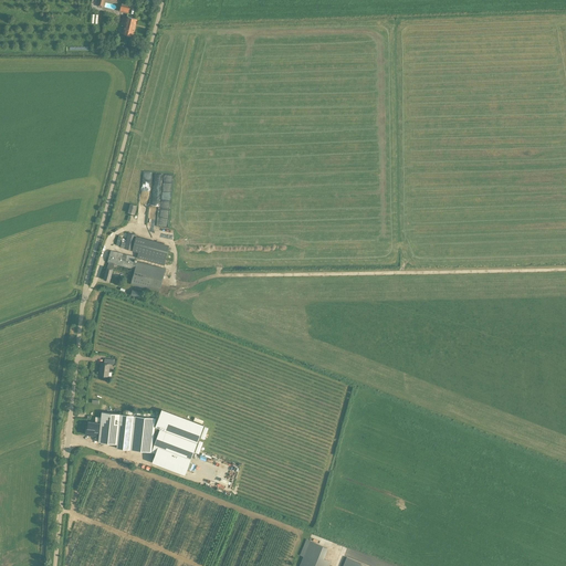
[(122,2),(119,11),(128,13),(130,4),(122,2)]
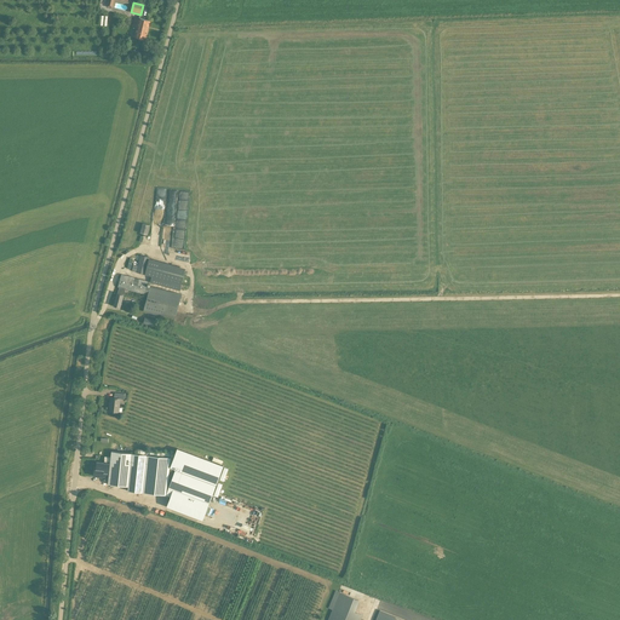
[(99,15),(98,24),(107,26),(108,16),(99,15)]
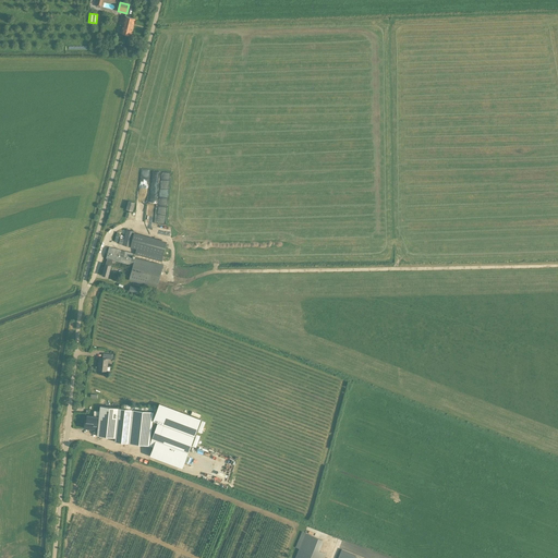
[(135,19),(124,16),(121,33),(131,36),(135,19)]
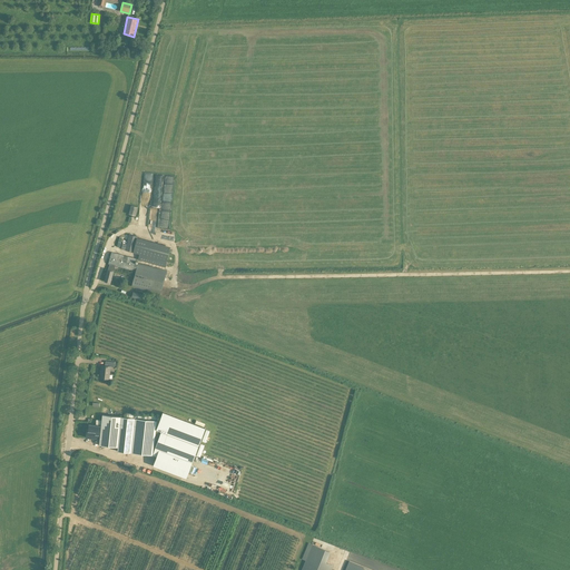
[(130,205),(128,214),(136,216),(138,207),(130,205)]
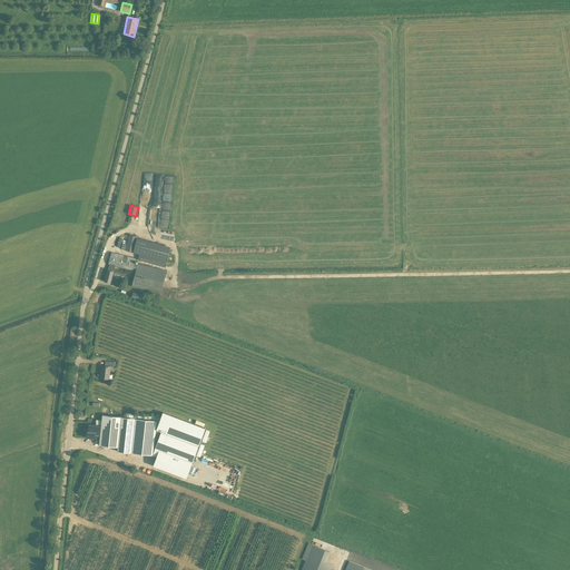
[(166,266),(170,245),(128,235),(126,244),(123,243),(121,249),(139,253),(137,259),(166,266)]
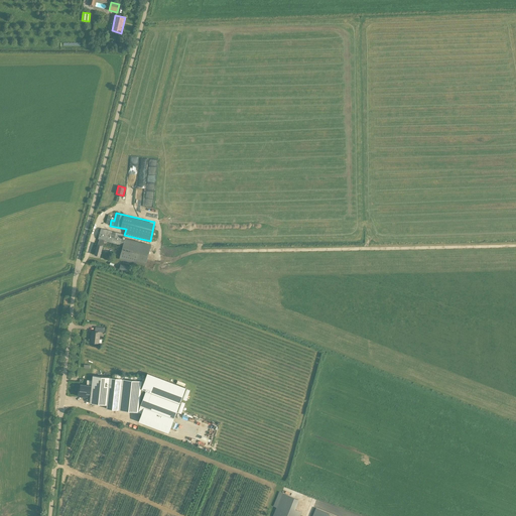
[(99,239),(97,244),(94,255),(100,256),(103,245),(107,246),(108,242),(123,246),(119,259),(145,266),(151,245),(122,237),(123,234),(101,228),(98,239),(99,239)]
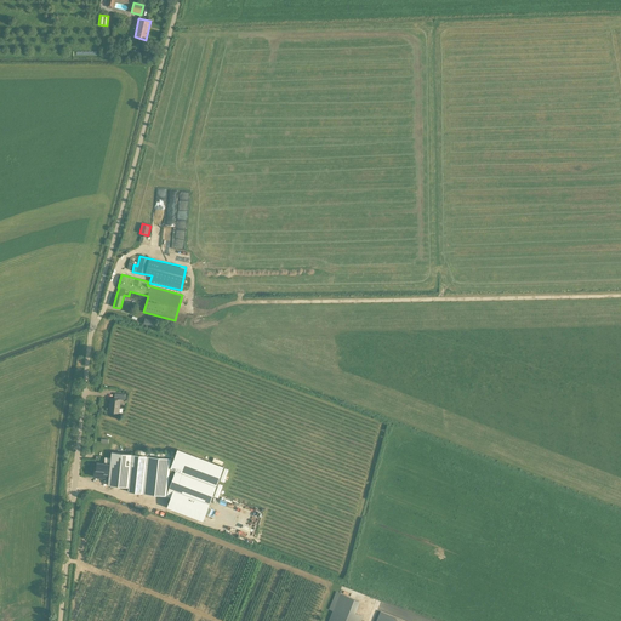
[(115,393),(114,398),(110,398),(109,412),(119,412),(120,399),(124,399),(125,394),(115,393)]
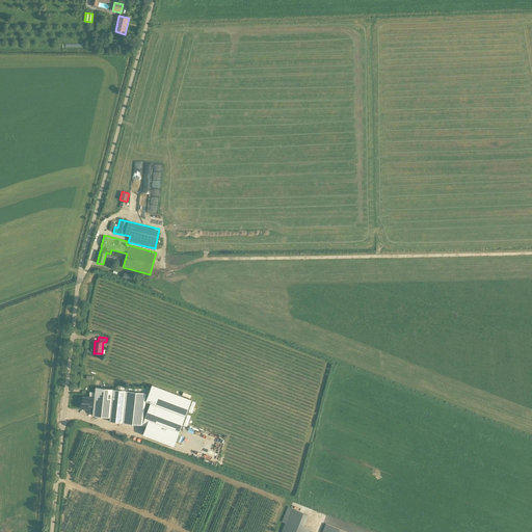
[(191,399),(152,384),(145,401),(151,403),(144,418),(149,419),(142,434),(170,445),(182,415),(185,416),(191,399)]
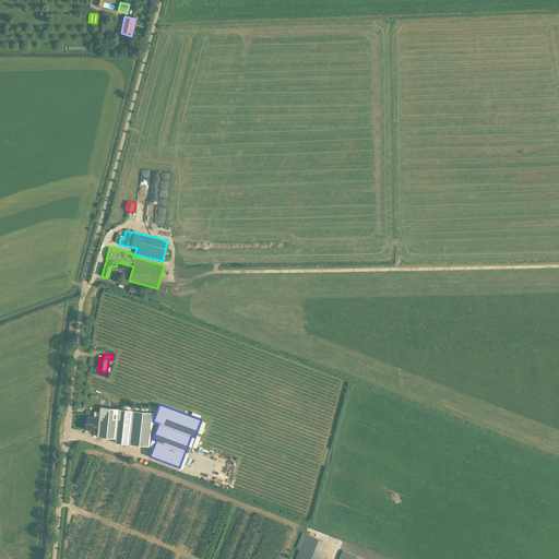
[(93,427),(98,428),(97,437),(115,439),(115,442),(151,447),(154,413),(100,407),(99,416),(94,416),(86,415),(85,421),(84,429),(92,430),(93,427)]
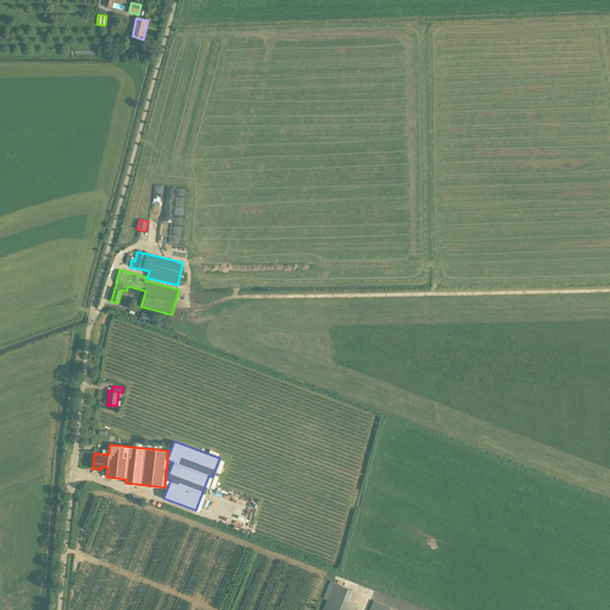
[(328,599),(323,609),(355,609),(358,605),(349,602),(354,591),(334,583),(328,599)]
